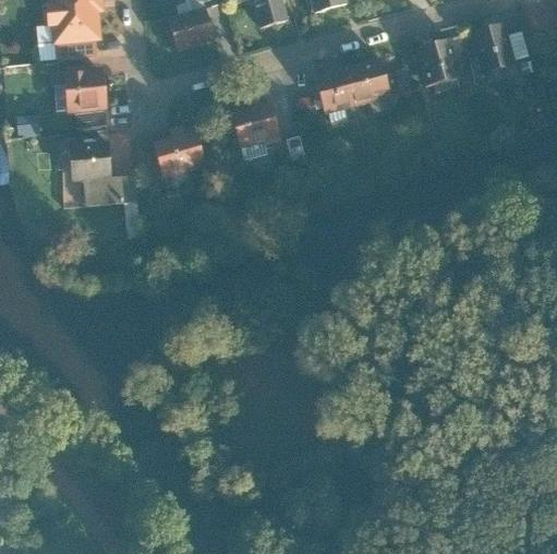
[(100,39),(97,0),(46,0),(47,7),(50,43),(53,43),(94,39),(100,39)]
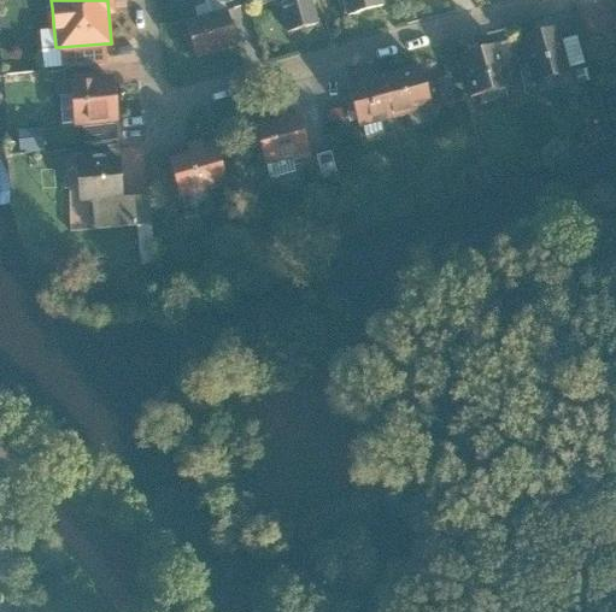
[(283,30),(315,21),(309,0),(259,0),(275,0),(283,30)]
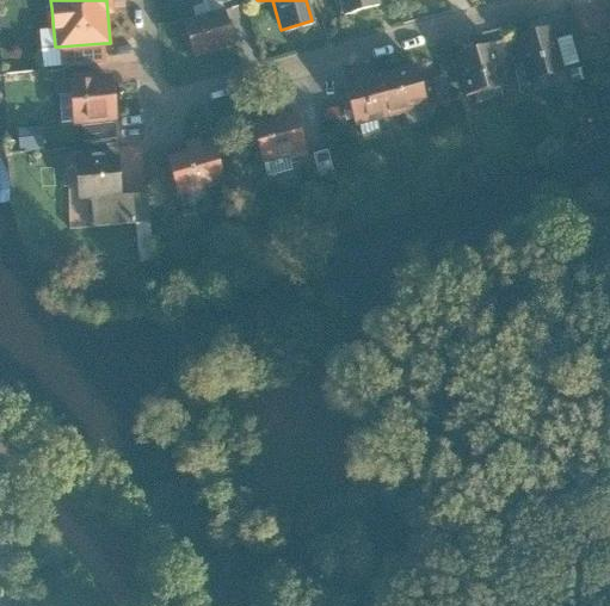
[(336,0),(340,13),(377,2),(376,0),(336,0)]
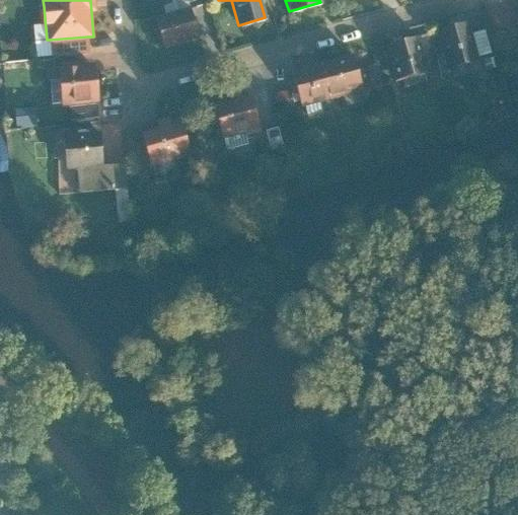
[(196,35),(188,6),(153,16),(162,46),(196,35)]
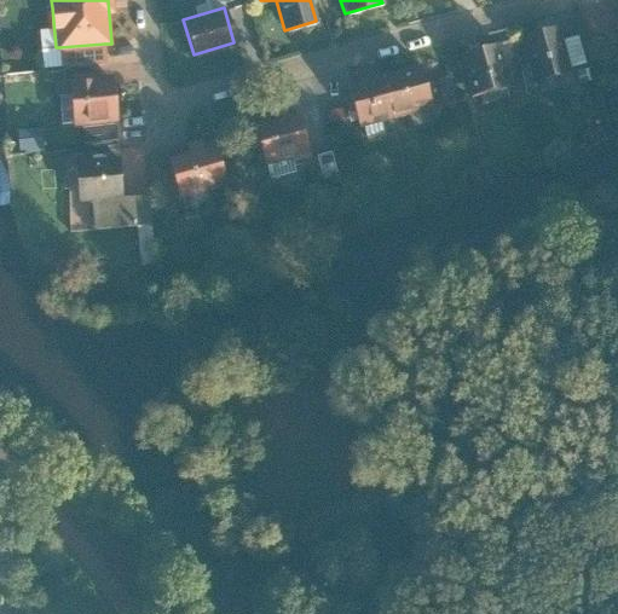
[(555,25),(519,36),(532,81),(569,71),(555,25)]
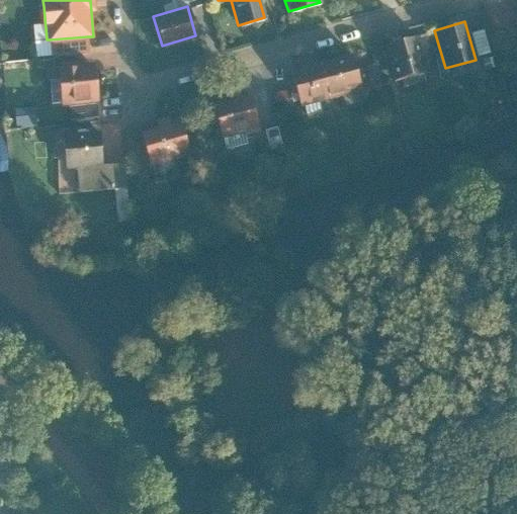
[(87,36),(50,39),(51,55),(88,52),(87,36)]
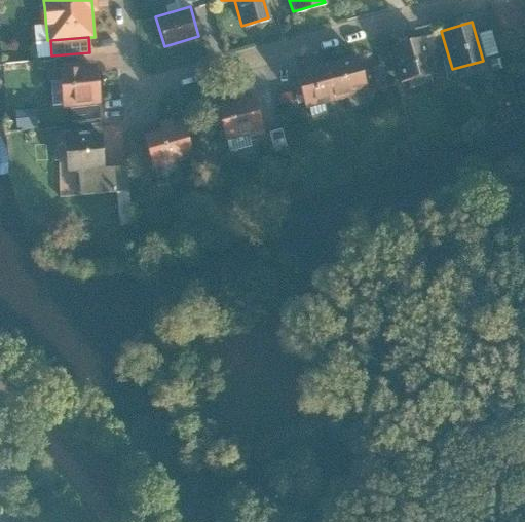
[(423,37),(387,45),(397,81),(433,73),(423,37)]
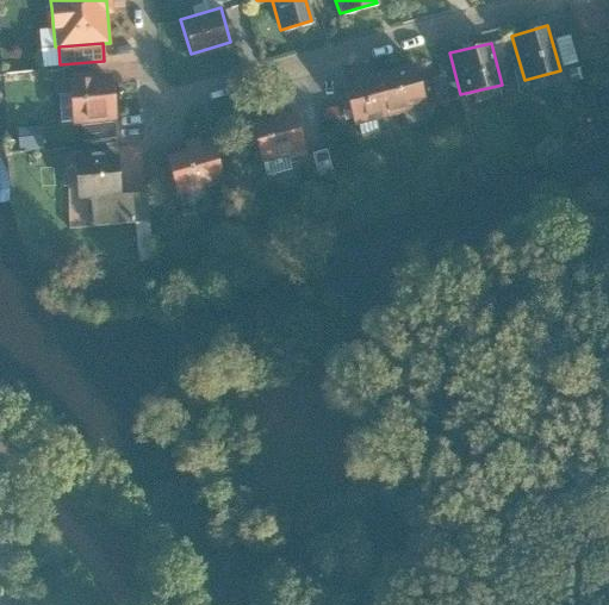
[(426,106),(412,64),(379,73),(391,114),(426,106)]
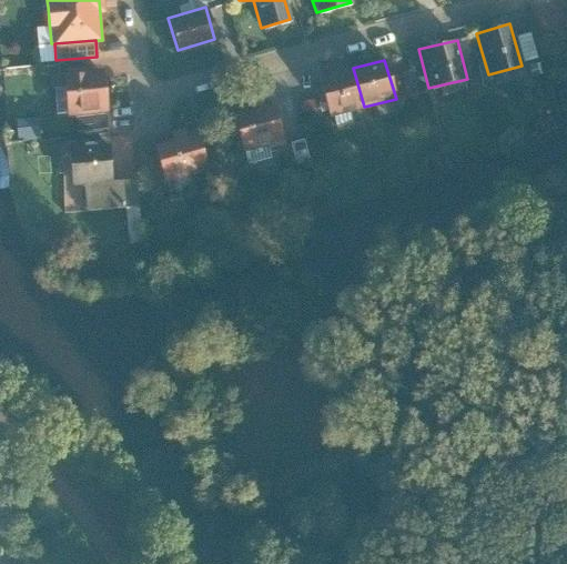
[(109,111),(105,68),(64,71),(69,116),(73,114),(105,111),(109,111)]
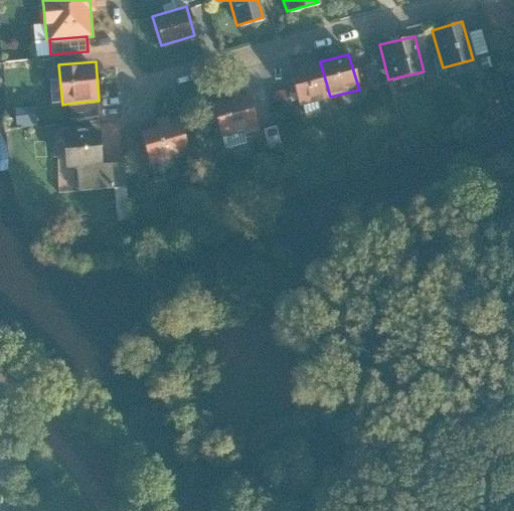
[(330,97),(320,61),(291,69),(300,104),(330,97)]
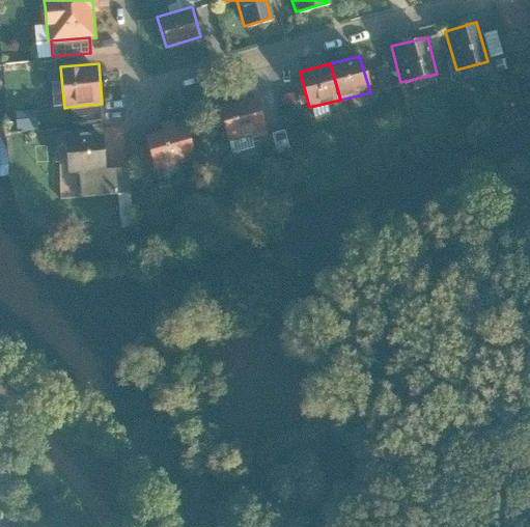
[(216,107),(226,142),(262,133),(252,96),(216,107)]
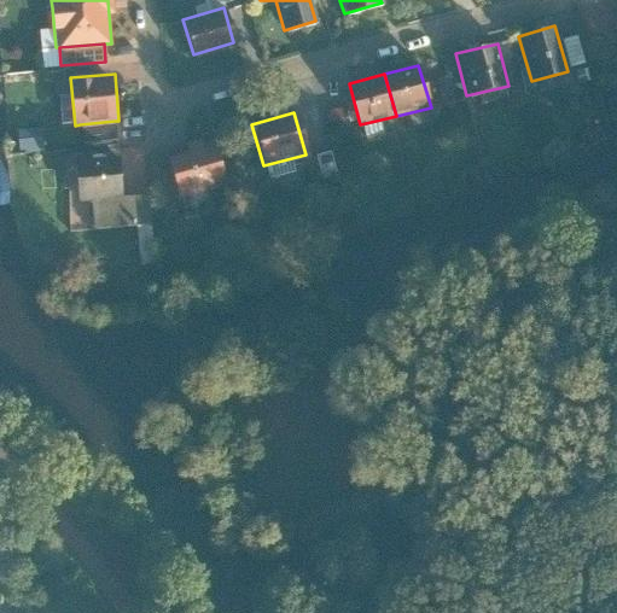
[(116,138),(115,121),(80,124),(82,141),(116,138)]
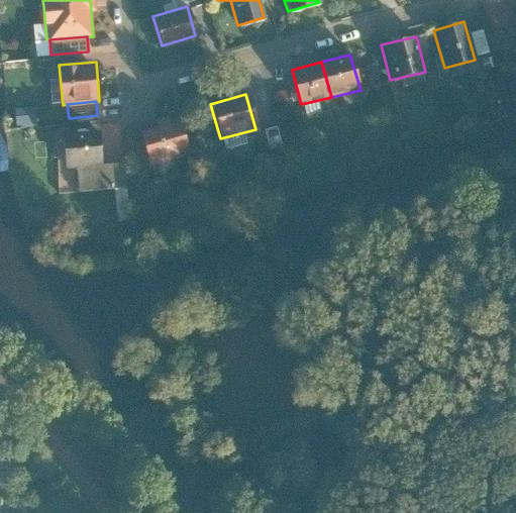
[(136,133),(146,166),(186,154),(175,121),(136,133)]
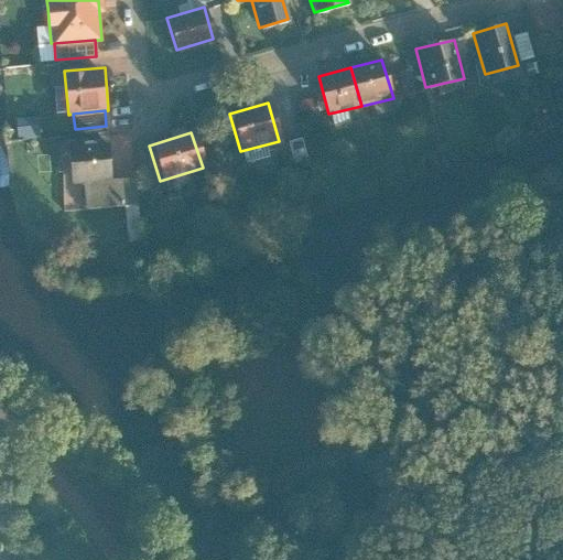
[(111,144),(69,147),(73,183),(85,183),(86,208),(126,204),(123,180),(115,181),(111,144)]
